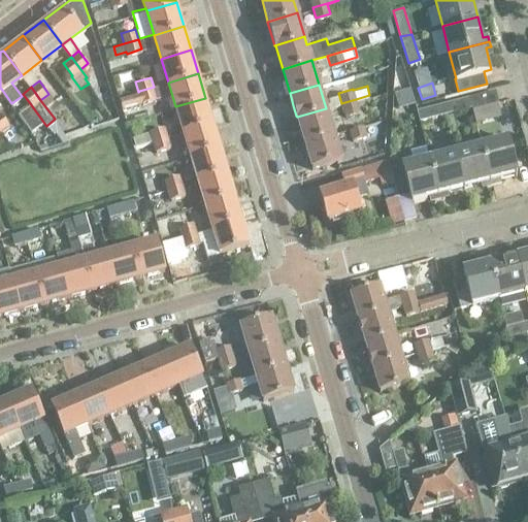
[(158,97),(155,87),(154,87),(139,91),(142,101),(158,97)]
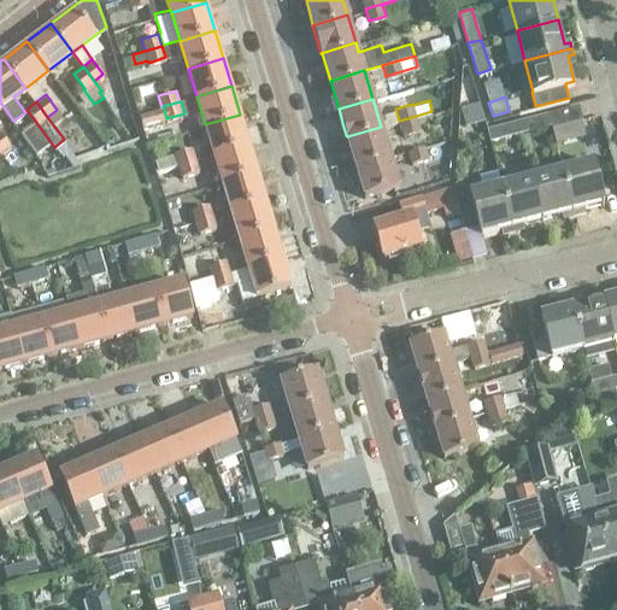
[(547,110),(551,122),(552,125),(582,117),(579,103),(547,110)]
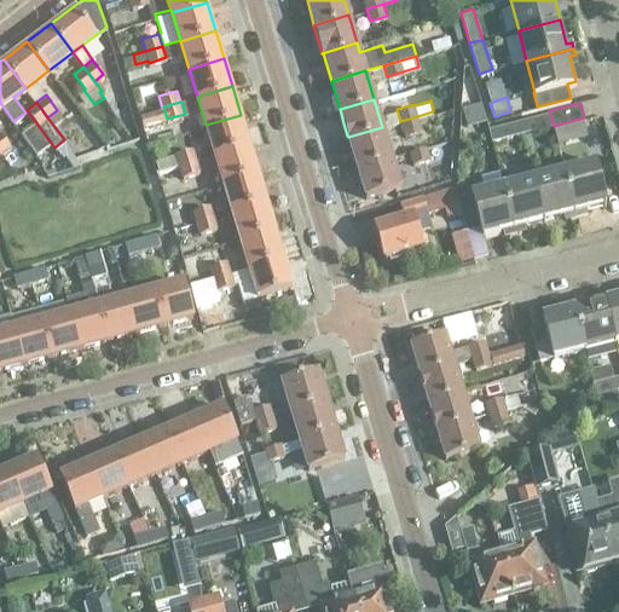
[(520,119),(522,131),(553,122),(549,110),(520,119)]
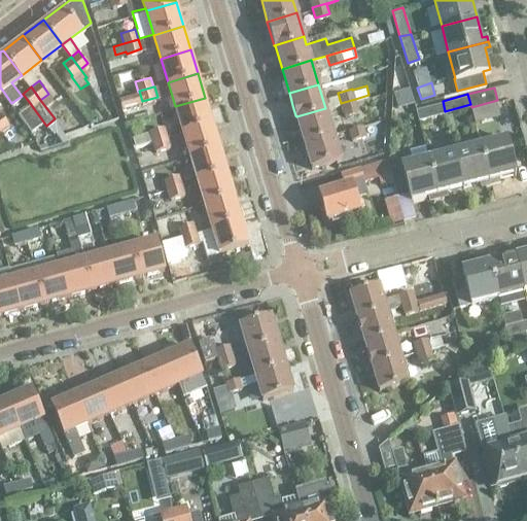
[(205,98),(175,106),(182,131),(212,122),(205,98)]
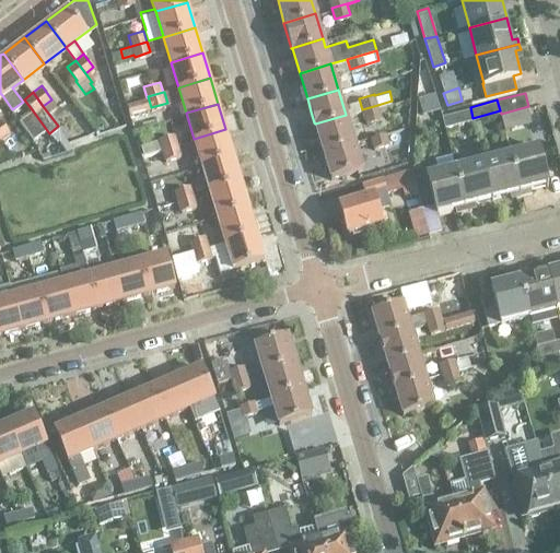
[(377,105),(362,109),(365,120),(381,116),(377,105)]
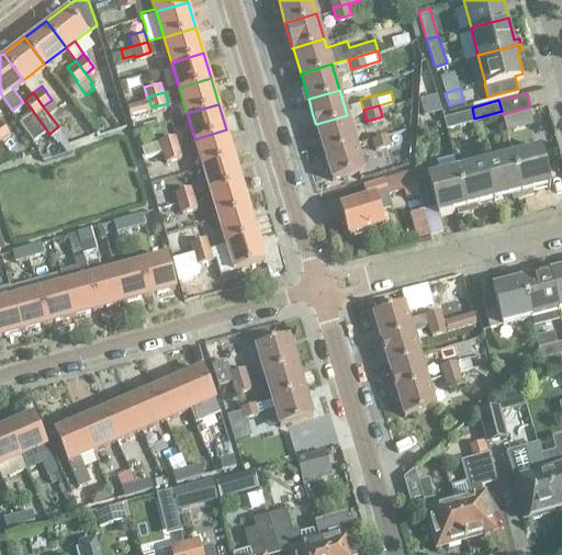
[(446,126),(474,119),(472,108),(444,114),(446,126)]
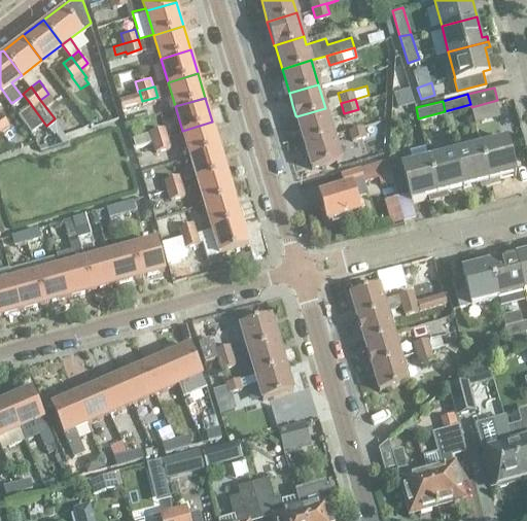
[(32,131),(43,122),(30,103),(18,111),(32,131)]
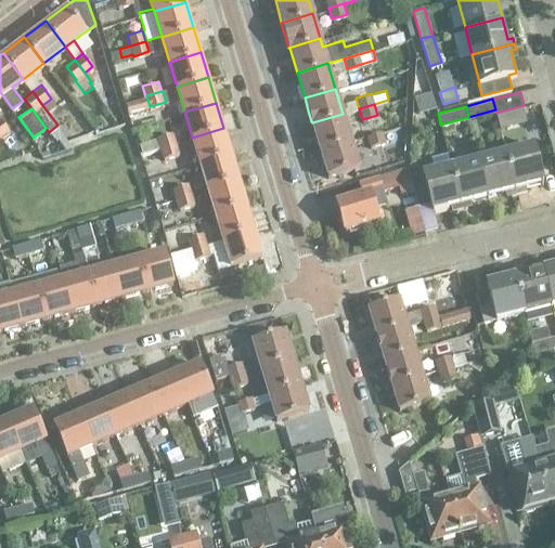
[(320,148),(350,139),(343,114),(312,122),(320,148)]
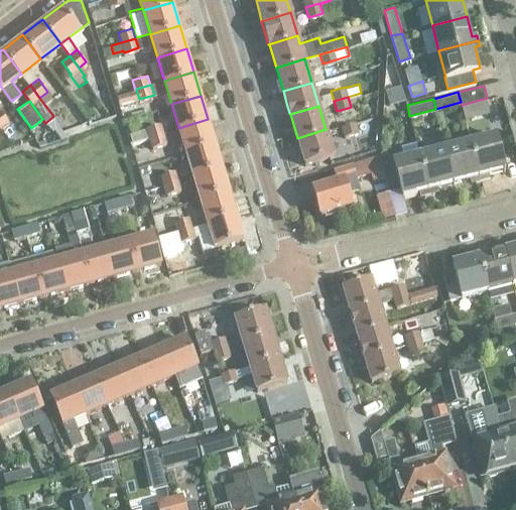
[(0,126),(1,127),(9,121),(0,108),(0,126)]
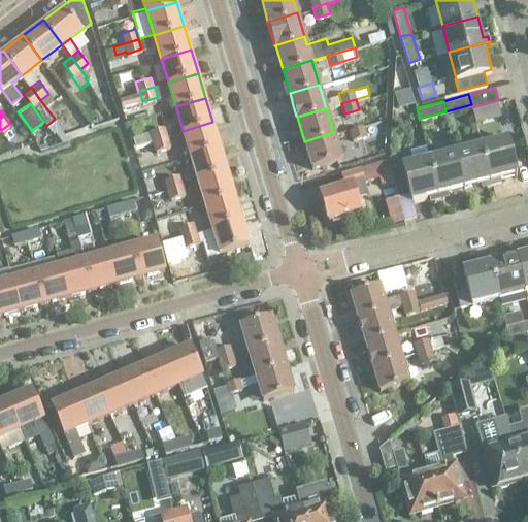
[(190,155),(220,145),(212,122),(183,131),(190,155)]
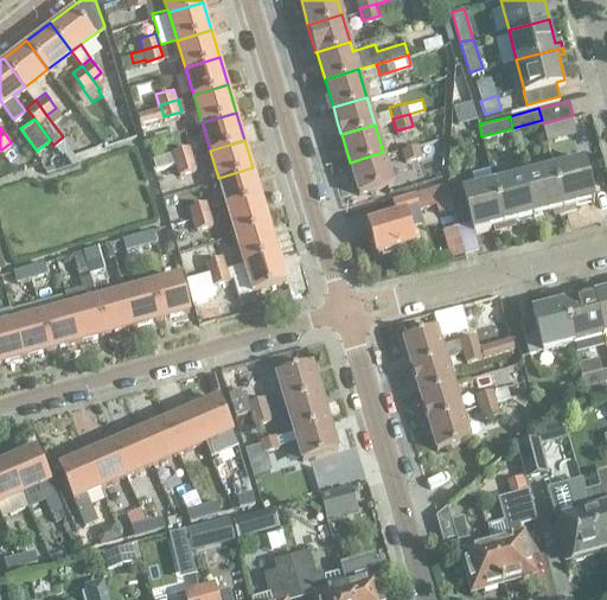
[(417,141),(401,147),(404,158),(421,153),(417,141)]
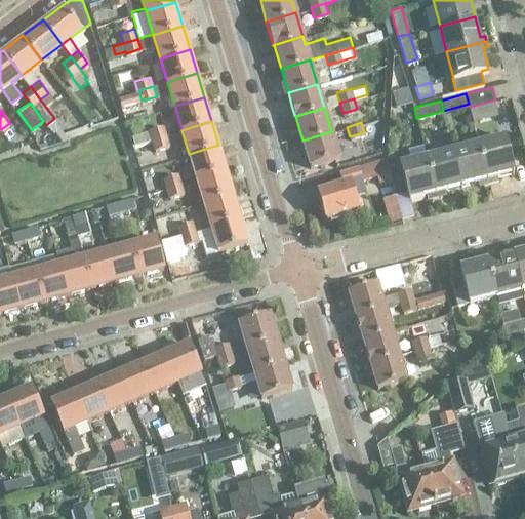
[(153,137),(167,133),(164,124),(149,129),(152,138),(153,137)]
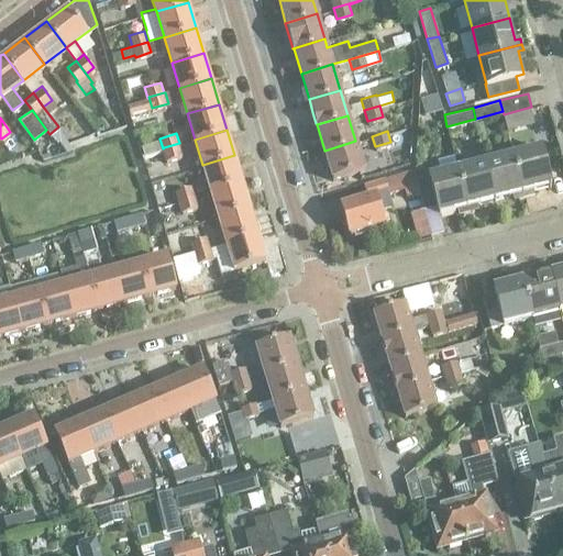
[(0,137),(0,155),(1,157),(9,151),(0,140),(1,139),(0,137)]
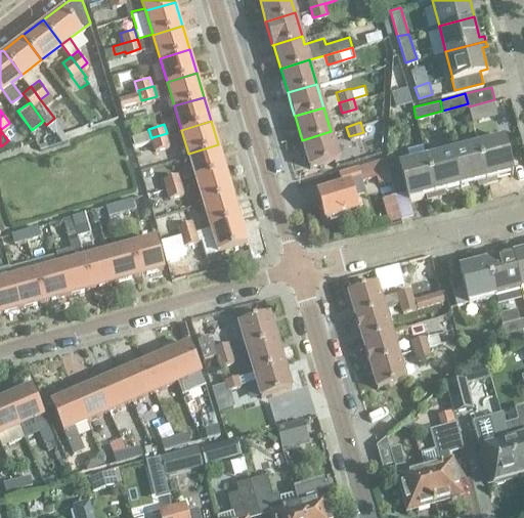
[(267,132),(275,159),(286,156),(277,129),(267,132)]
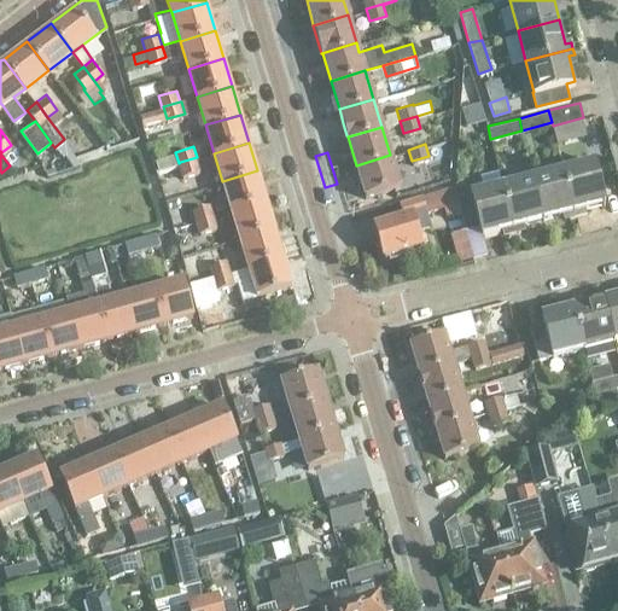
[(390,155),(356,166),(365,195),(400,184),(390,155)]
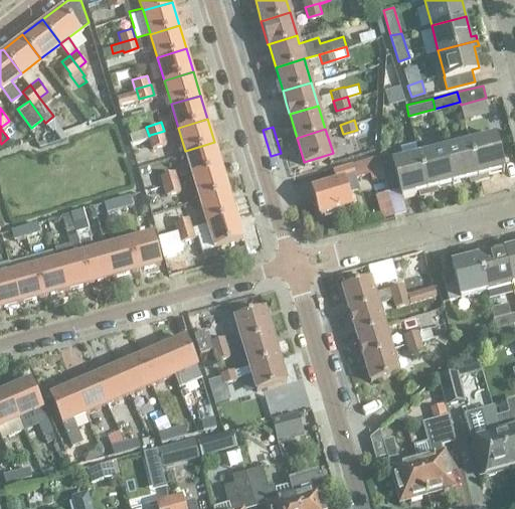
[(168,140),(165,131),(164,131),(150,135),(153,145),(168,140)]
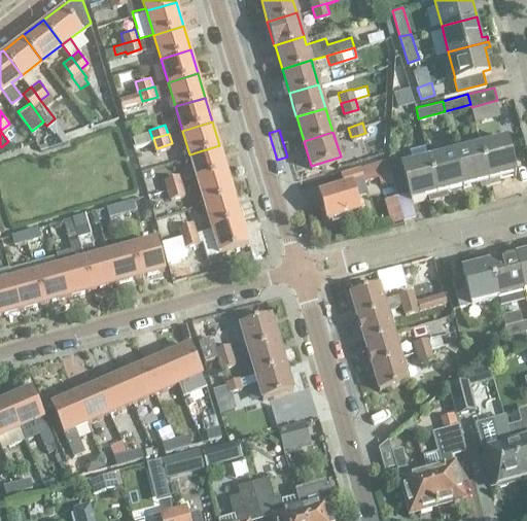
[(480,141),(490,183),(495,181),(494,176),(516,171),(506,135),(480,141)]
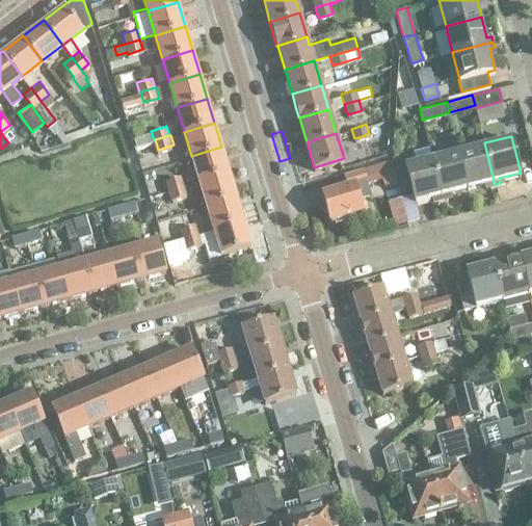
[(458,150),(469,186),(488,181),(489,186),(495,185),(484,142),(458,150)]
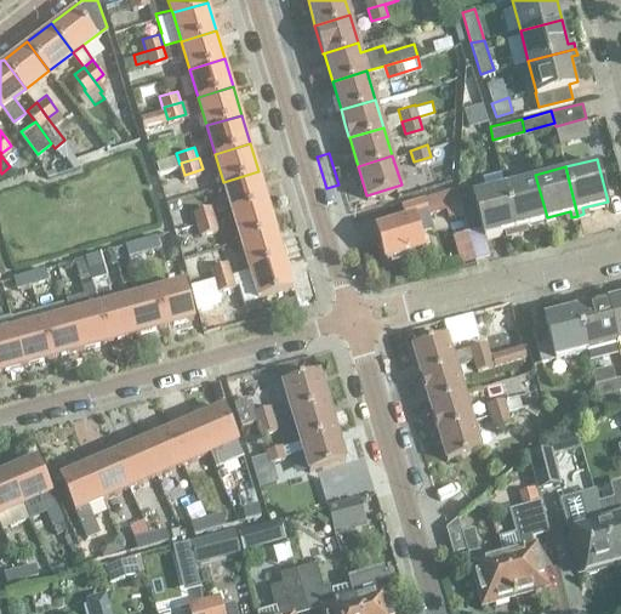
[(232,210),(267,199),(258,171),(223,182),(232,210)]
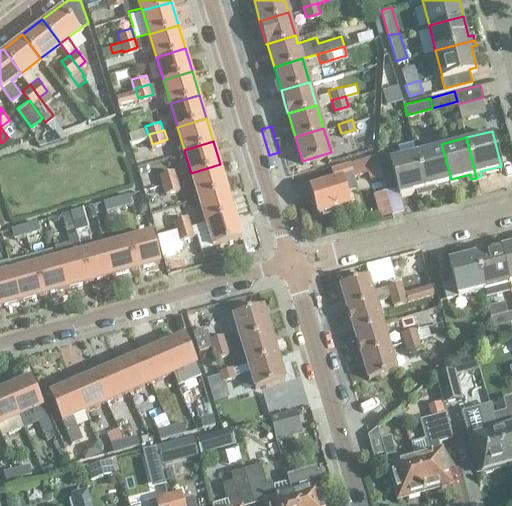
[(415,150),(426,191),(431,189),(429,184),(451,179),(441,144),(415,150)]
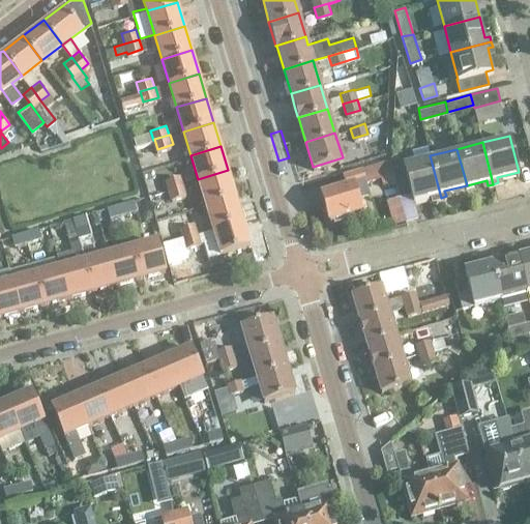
[(436,199),(441,198),(430,155),(391,166),(400,195),(411,192),(413,199),(435,194),(436,199)]
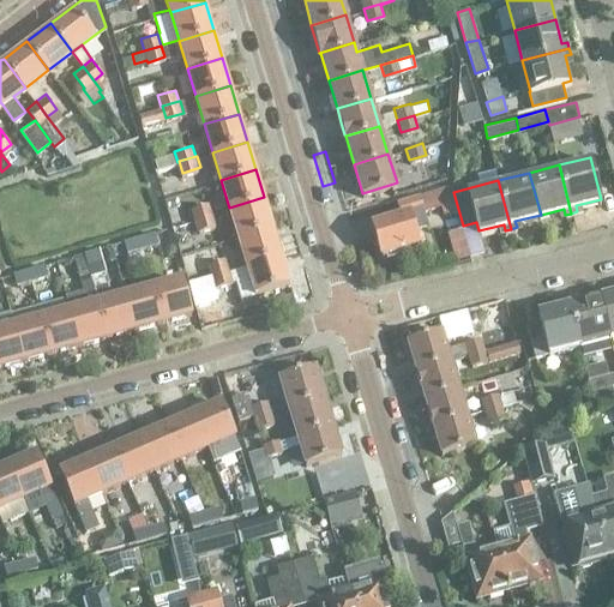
[(409,212),(422,208),(455,198),(451,184),(419,193),(397,199),(402,215),(372,223),(381,254),(417,242),(409,212)]
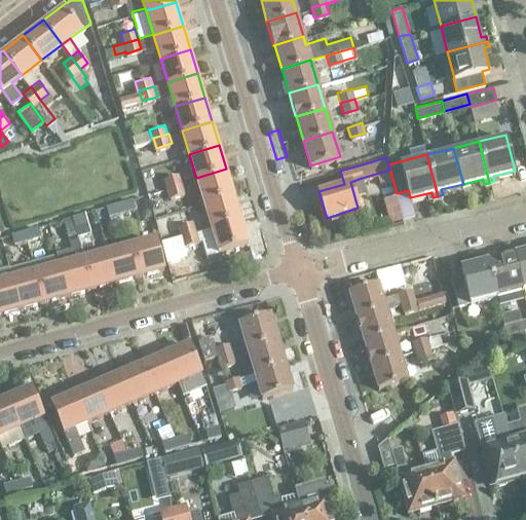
[(203,201),(233,193),(226,169),(196,178),(203,201)]
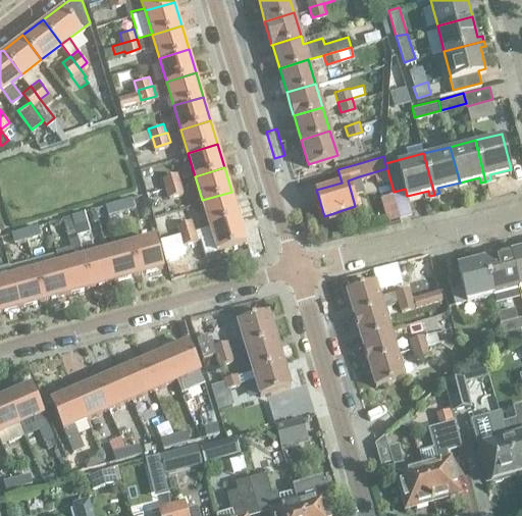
[(165,186),(180,181),(177,170),(162,175),(165,186)]
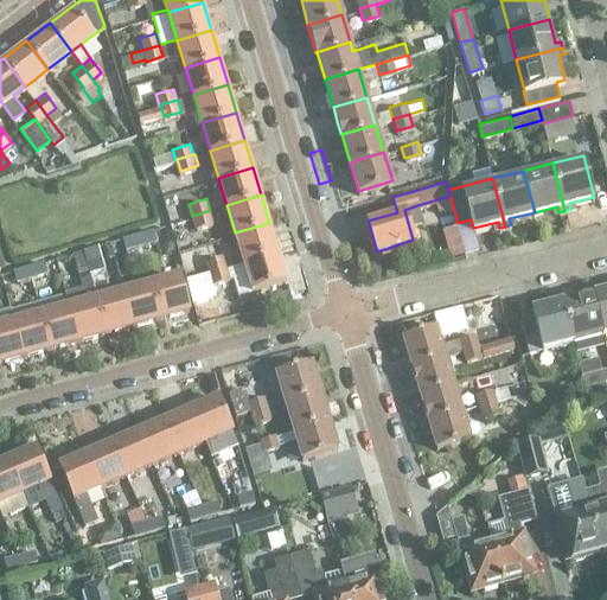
[(210,210),(192,216),(196,227),(213,222),(210,210)]
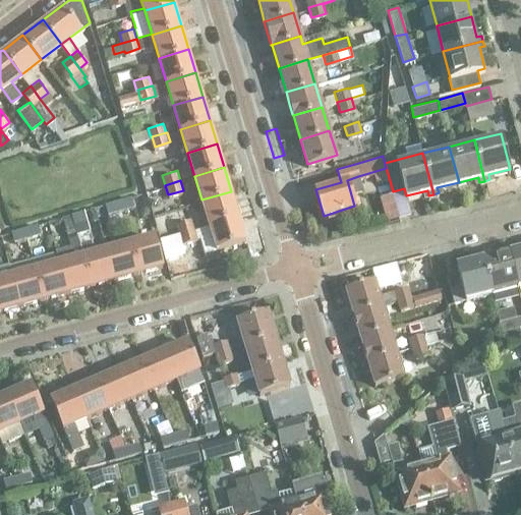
[(209,223),(238,215),(231,191),(201,199),(209,223)]
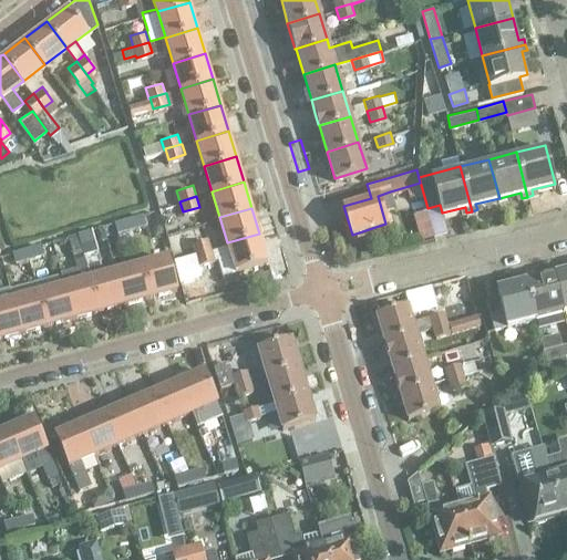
[(146,221),(143,209),(129,214),(132,226),(146,221)]
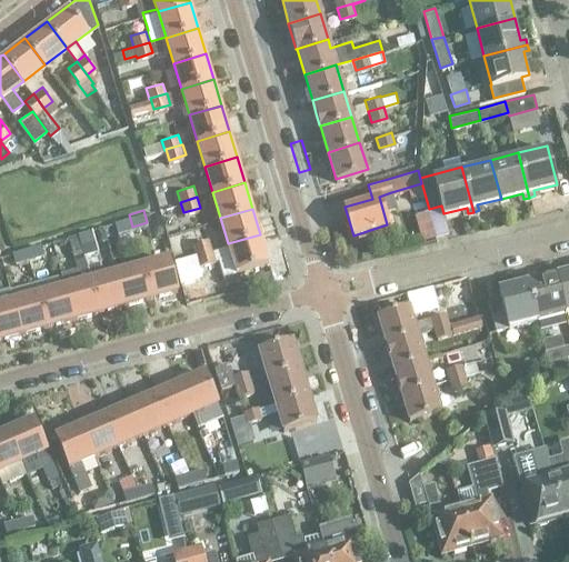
[(132,227),(129,214),(115,219),(118,231),(132,227)]
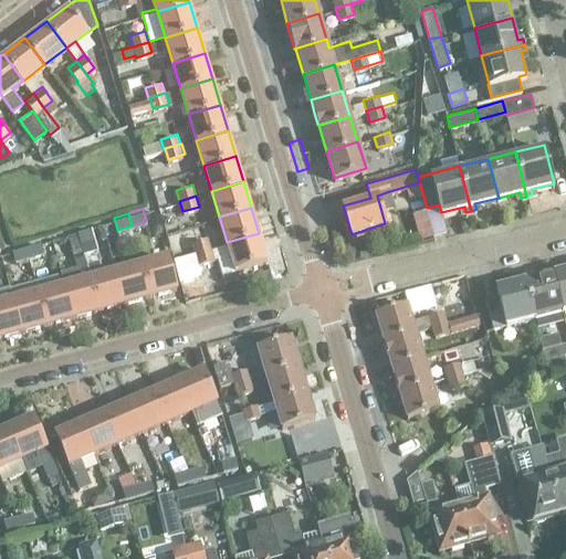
[(417,224),(425,249),(444,242),(436,218),(417,224)]
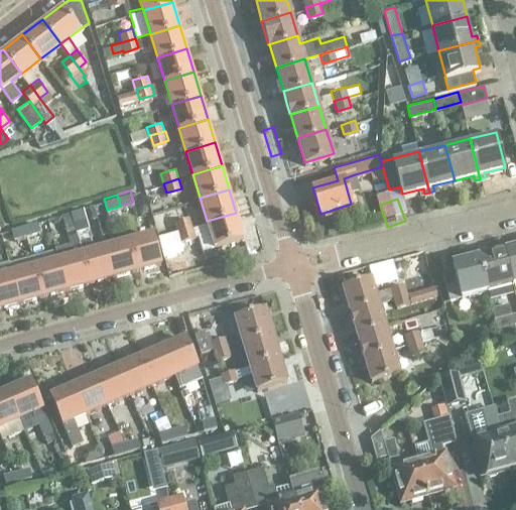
[(85,207),(71,211),(75,227),(76,230),(90,226),(85,207)]
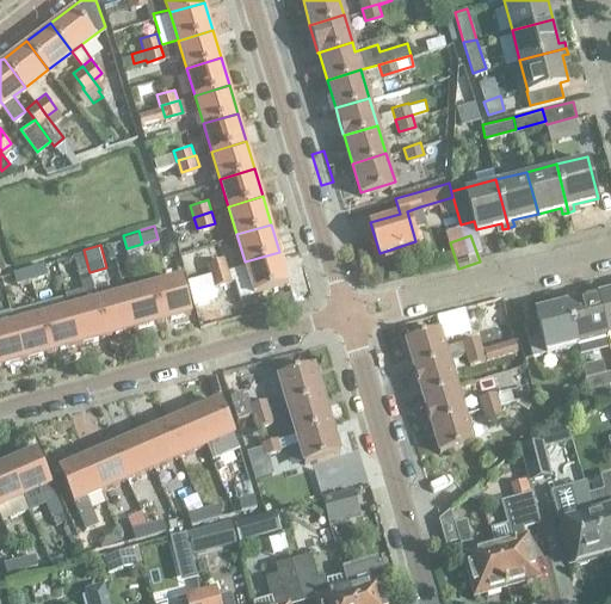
[(384,252),(387,269),(429,262),(426,246),(384,252)]
